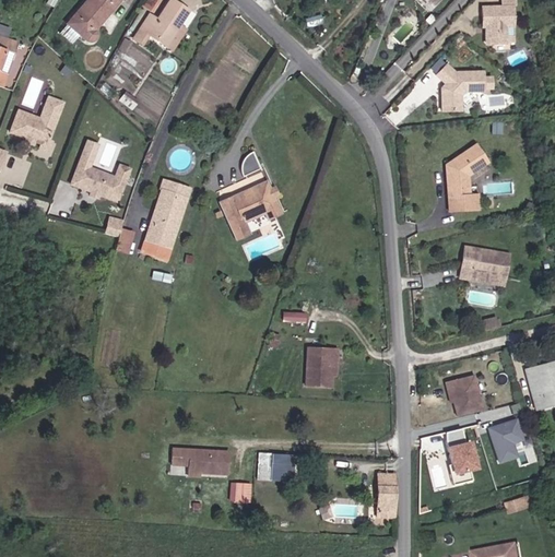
[(96,33),(92,28),(115,0),(85,0),(74,13),(79,18),(71,26),(86,39),(90,40),(94,38),(96,33)]
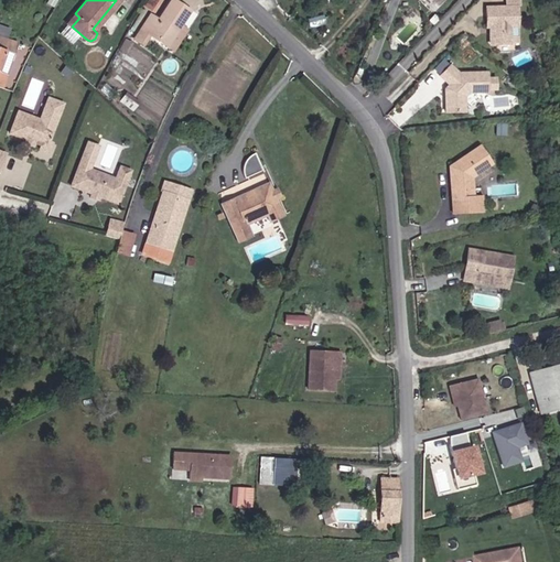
[(165,46),(178,26),(189,9),(174,0),(171,0),(159,20),(150,14),(133,40),(143,45),(150,35),(165,46)]
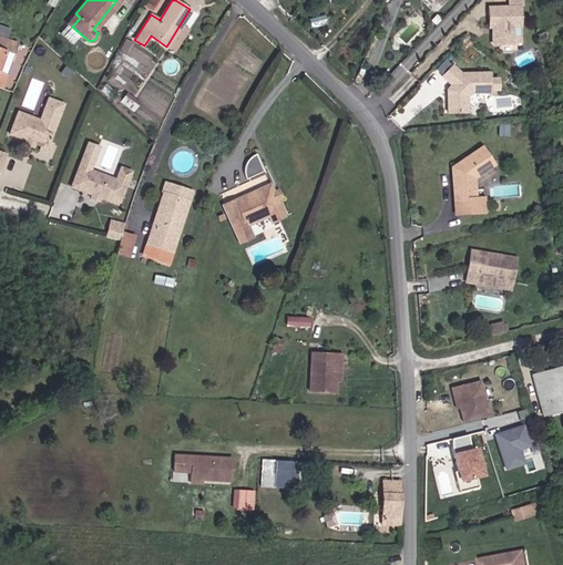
[(160,10),(165,0),(152,0),(150,4),(160,10)]
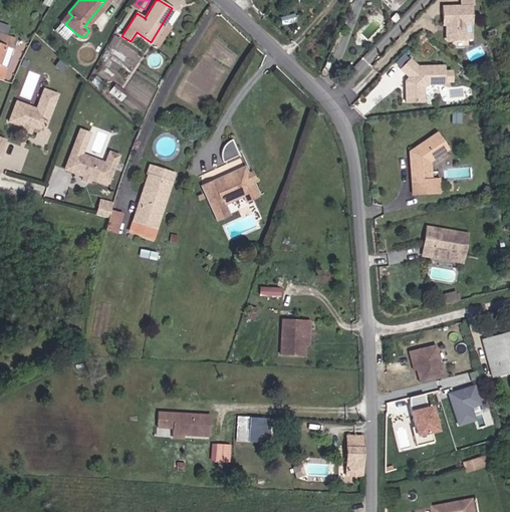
[(387,0),(396,8),(403,0),(387,0)]
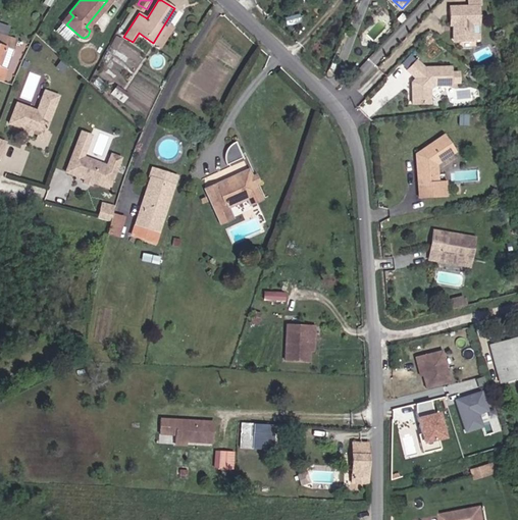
[(479,9),(479,1),(465,0),(465,9),(476,9),(479,9)]
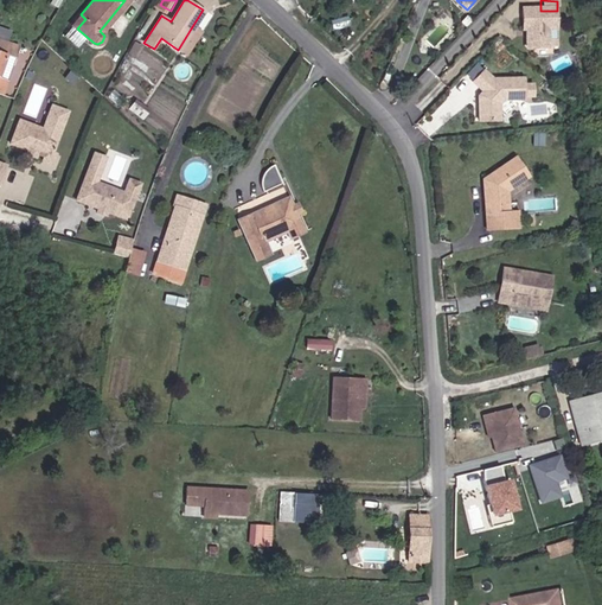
[(540,11),(519,11),(519,32),(525,33),(525,36),(522,39),(522,49),(524,51),(544,52),(544,51),(552,51),(552,33),(554,11),(540,11)]
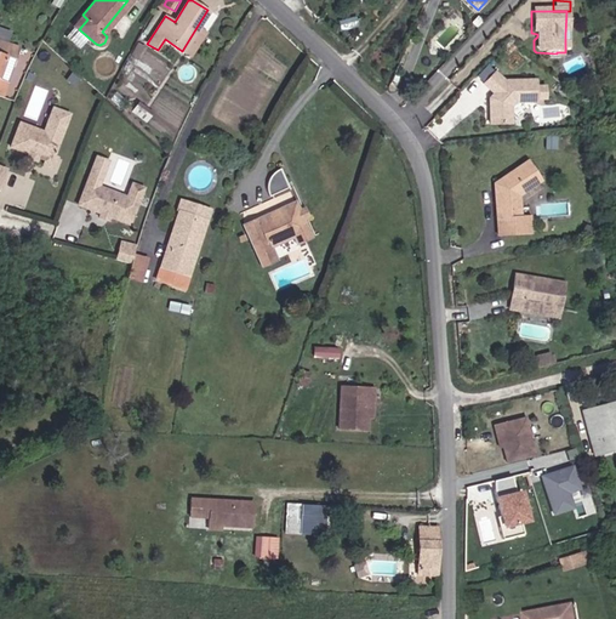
[(74,24),(79,29),(87,20),(83,15),(74,24)]
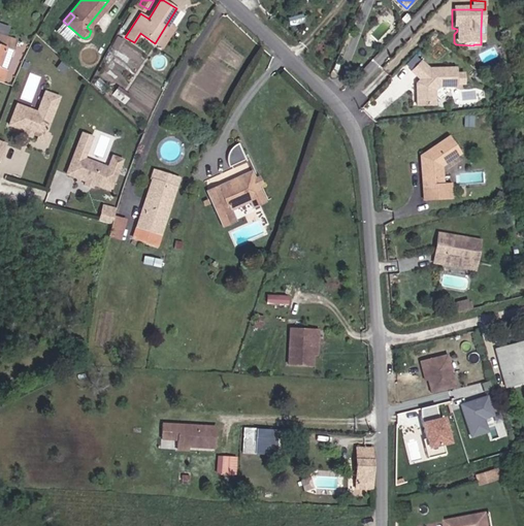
[(397,24),(402,28),(407,23),(403,18),(397,24)]
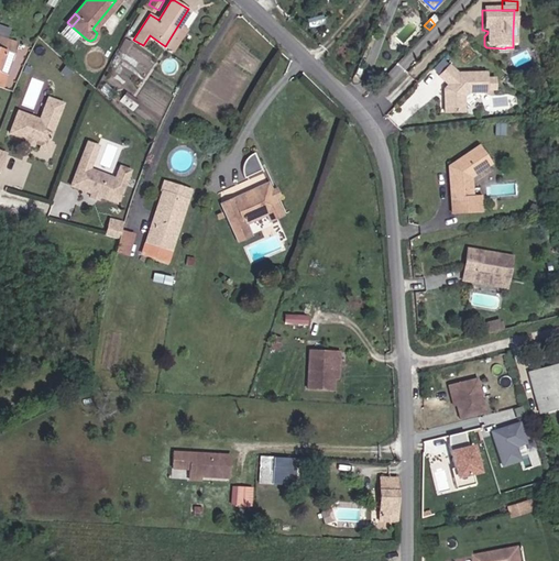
[(165,46),(172,51),(185,31),(177,26),(165,46)]
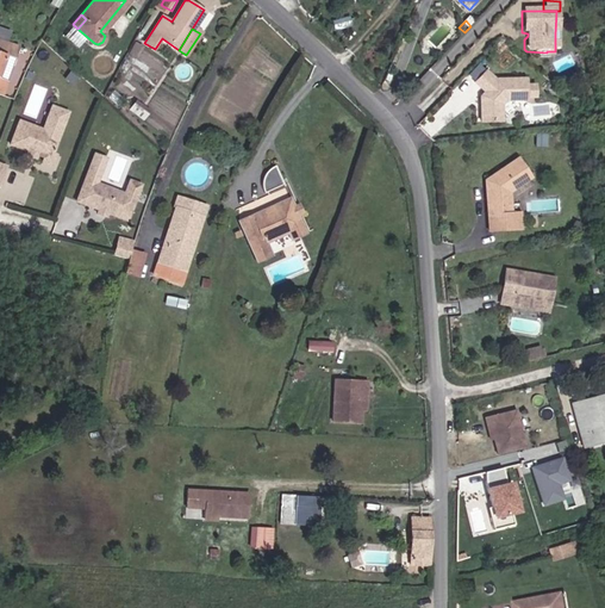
[(0,92),(16,38),(0,33),(0,92)]
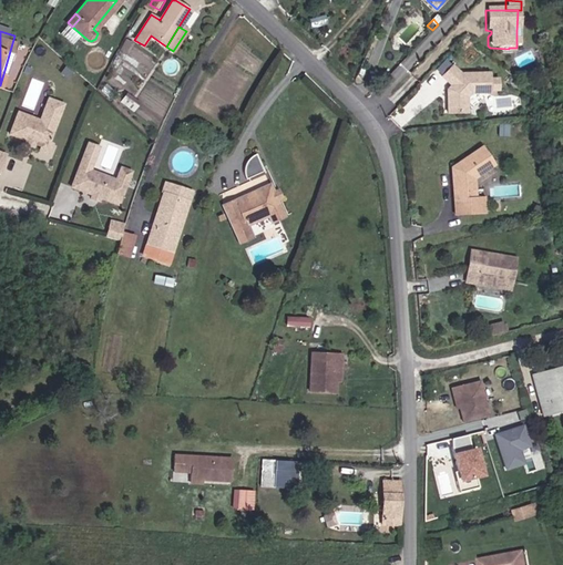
[(403,61),(384,85),(395,93),(415,69),(403,61)]
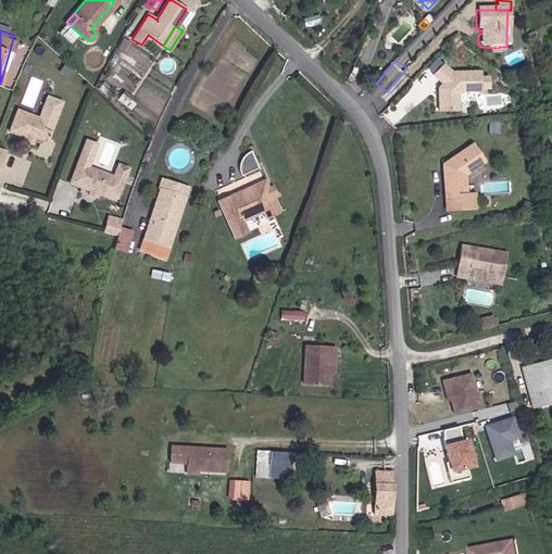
[(450,77),(440,68),(430,79),(443,91),(442,93),(438,95),(436,111),(455,113),(456,98),(459,96),(477,96),(478,76),(451,76),(450,77)]
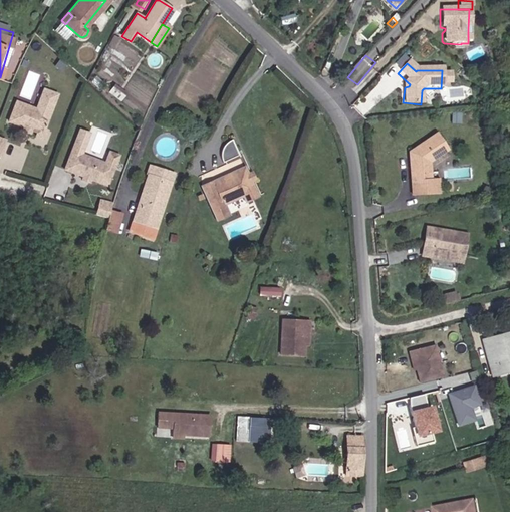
[(31,104),(14,98),(7,119),(21,123),(27,125),(35,129),(41,124),(51,89),(37,84),(31,104)]
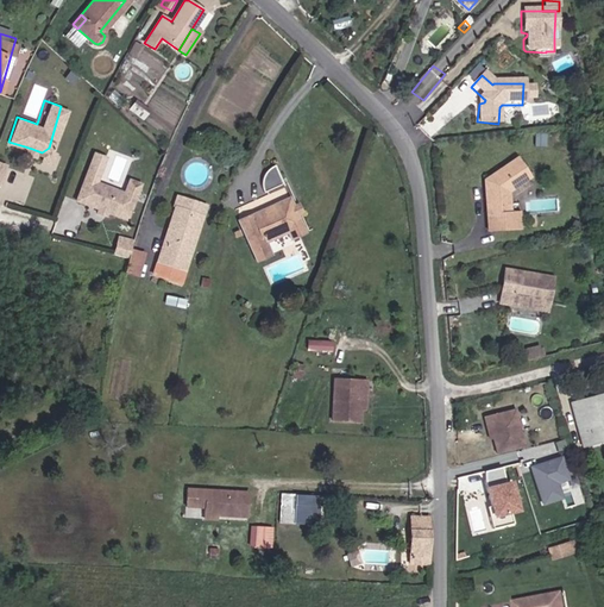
[(42,152),(39,157),(51,162),(55,150),(49,148),(42,152)]
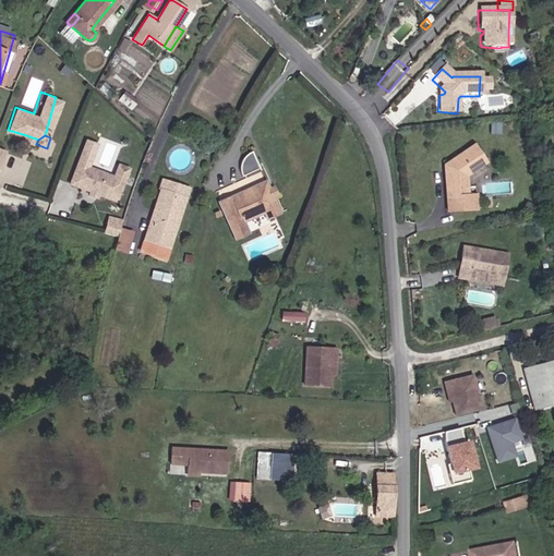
[(87,168),(95,145),(91,143),(89,147),(86,148),(82,147),(76,165),(87,168)]
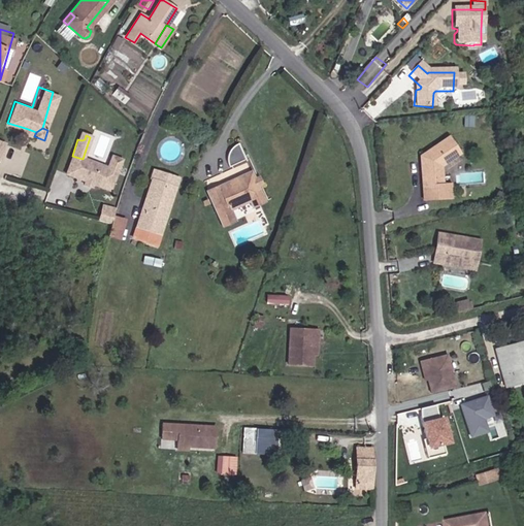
[(439,139),(411,162),(412,168),(415,169),(415,174),(413,175),(416,204),(444,200),(441,188),(437,188),(434,168),(451,155),(439,139)]
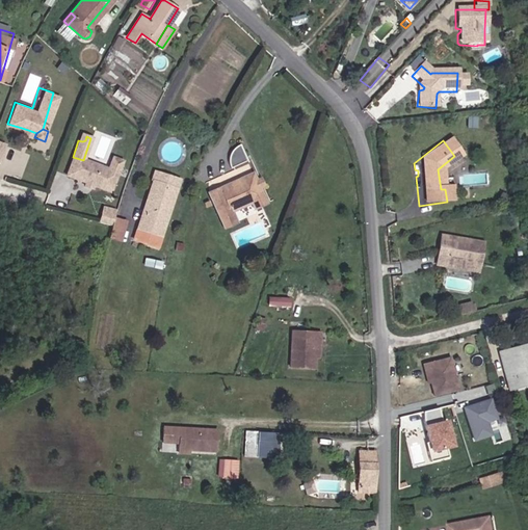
[(108,191),(117,163),(110,161),(107,169),(83,160),(73,157),(66,177),(83,182),(90,185),(108,191)]
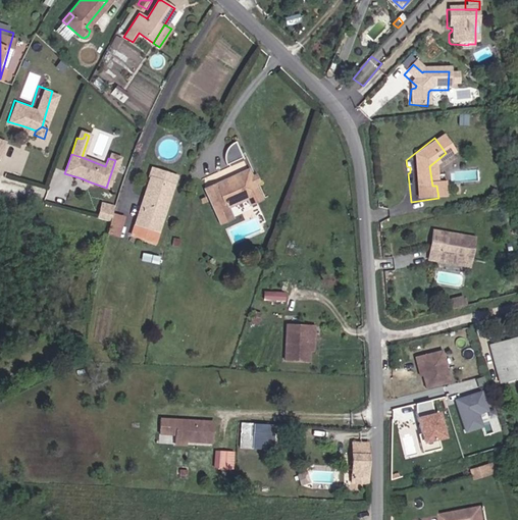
[(223,186),(239,177),(237,171),(230,155),(223,160),(218,165),(217,170),(218,177),(221,183),(223,186)]
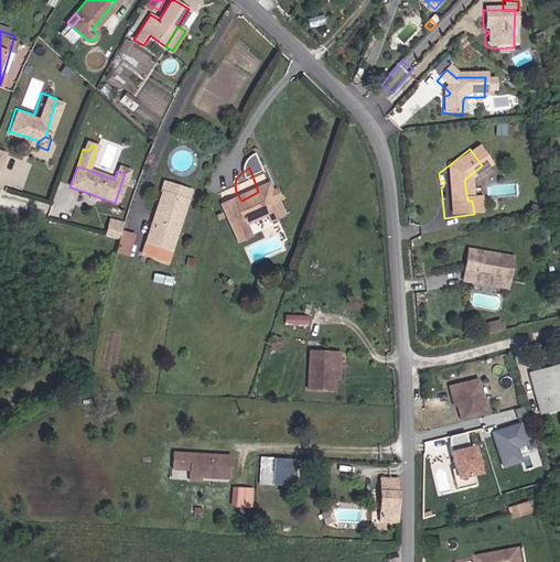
[(279,239),(286,235),(275,214),(271,206),(268,201),(223,224),(238,257),(252,249),(250,244),(270,234),(273,231),(279,239)]
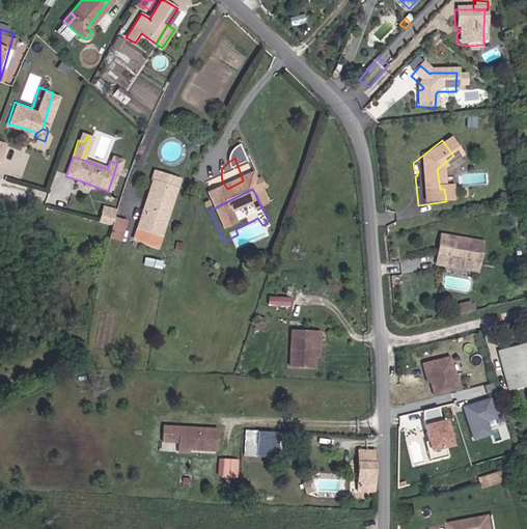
[(258,201),(264,198),(260,192),(255,194),(258,201)]
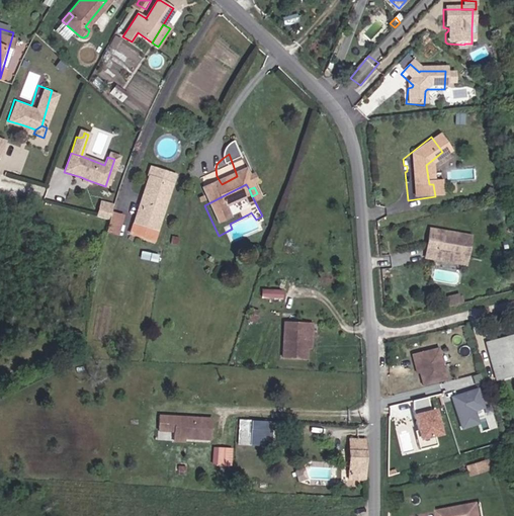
[(144,203),(156,206),(158,197),(147,194),(144,203)]
